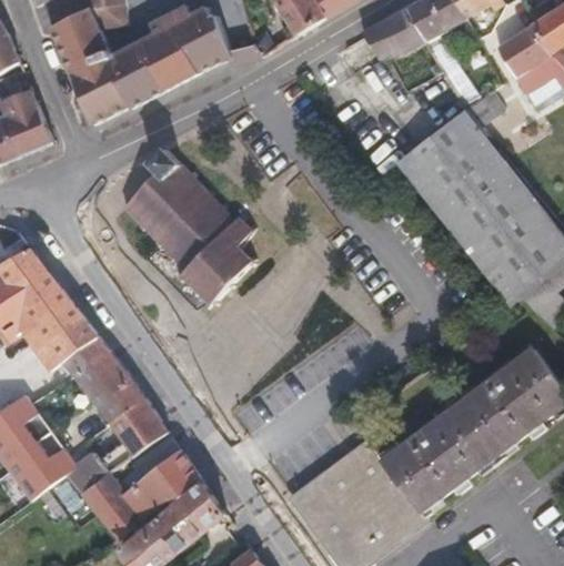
[(46,0),(43,1),(50,20),(107,2),(112,0),(46,0)]
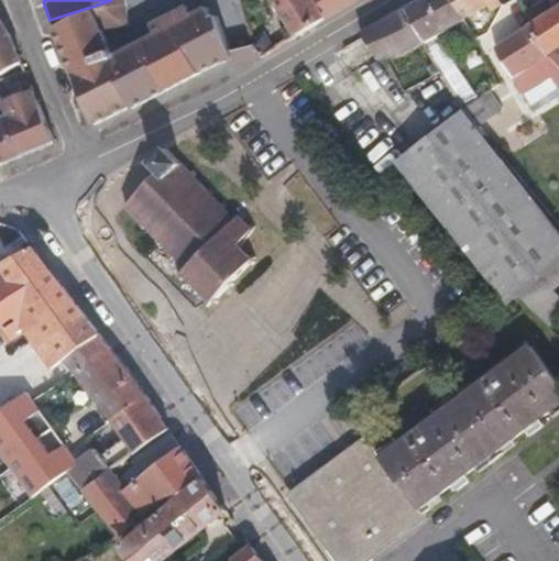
[(122,24),(114,0),(111,0),(106,2),(114,24),(122,24)]
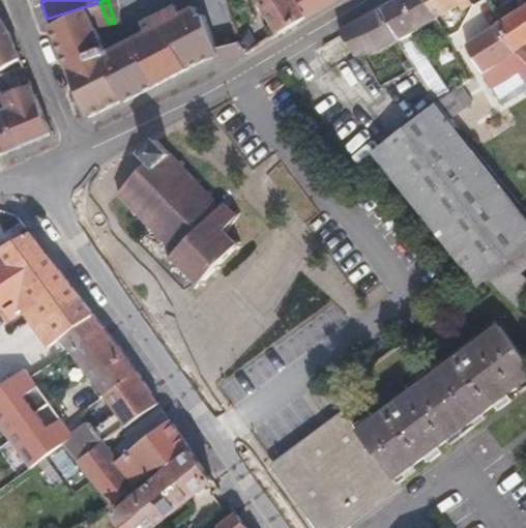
[(120,22),(115,0),(108,0),(115,23),(120,22)]
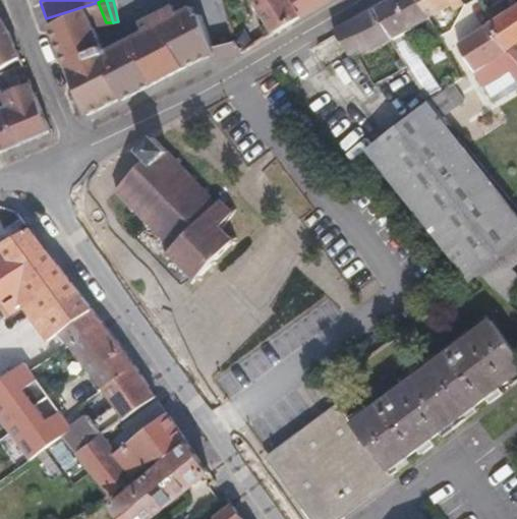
[(298,14),(288,0),(249,0),(270,32),(298,14)]
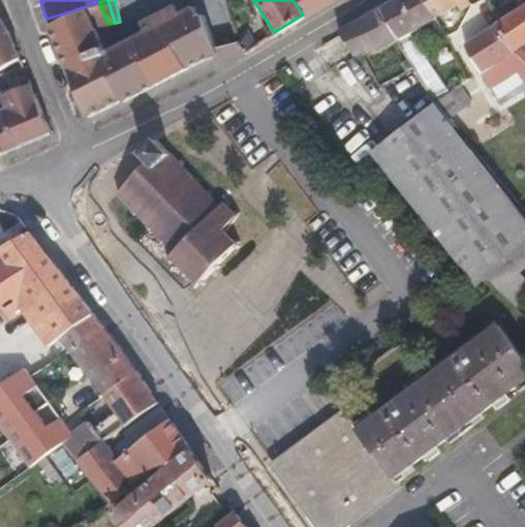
[(292,0),(303,14),(328,0),(292,0)]
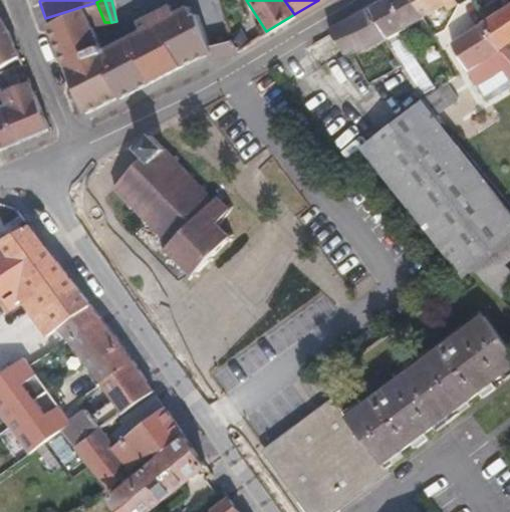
[(398,30),(378,0),(363,8),(385,37),(398,30)]
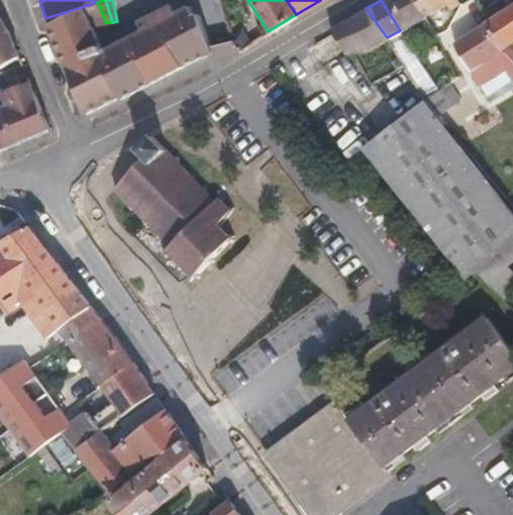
[(422,17),(411,0),(381,0),(400,30),(422,17)]
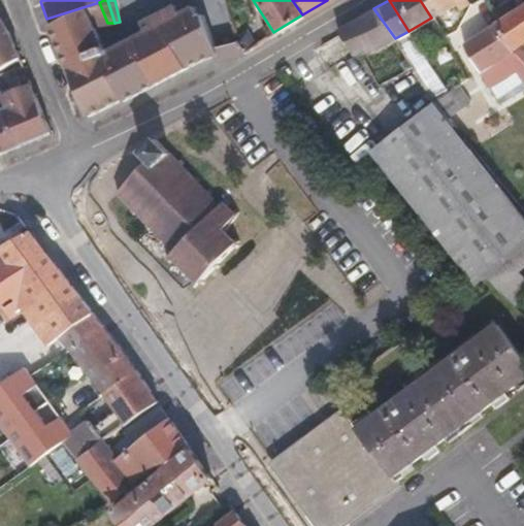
[(459,9),(468,3),(466,0),(420,0),(431,18),(455,3),(459,9)]
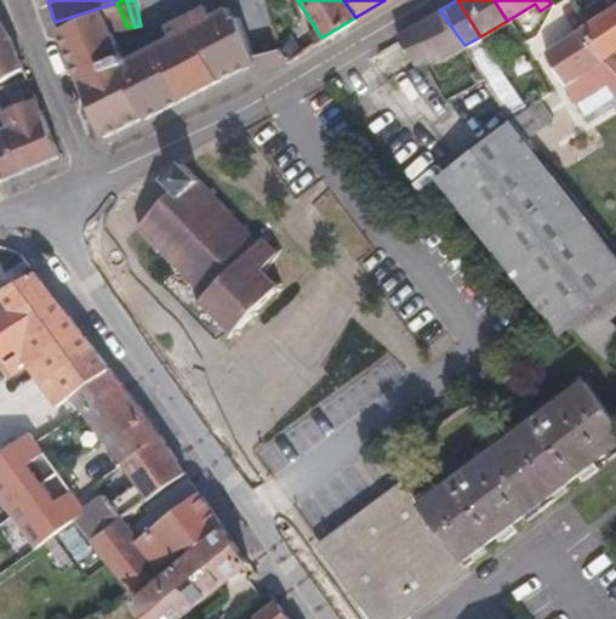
[(615,50),(615,0),(579,26),(600,61),(612,52),(615,50)]
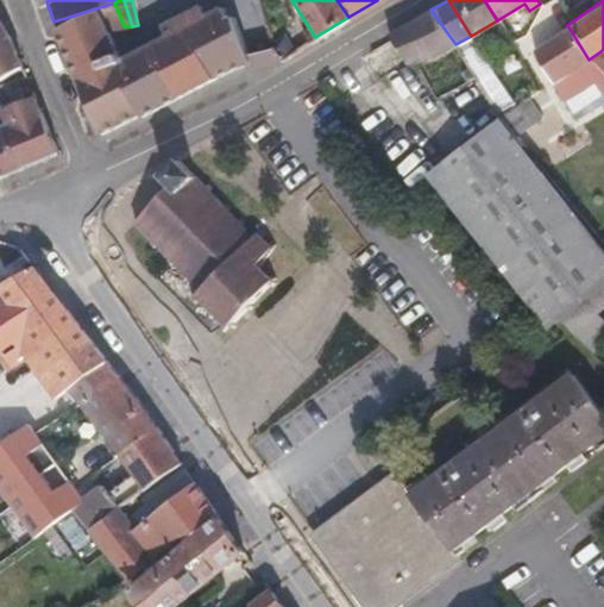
[(114,43),(108,29),(124,26),(114,2),(54,22),(74,72),(85,68),(81,52),(114,43)]
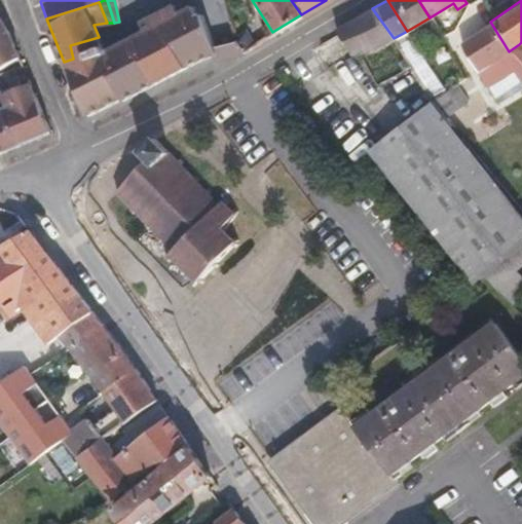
[(212,45),(201,14),(196,16),(190,3),(179,9),(176,5),(160,14),(173,32),(181,43),(193,64),(211,58),(212,45)]
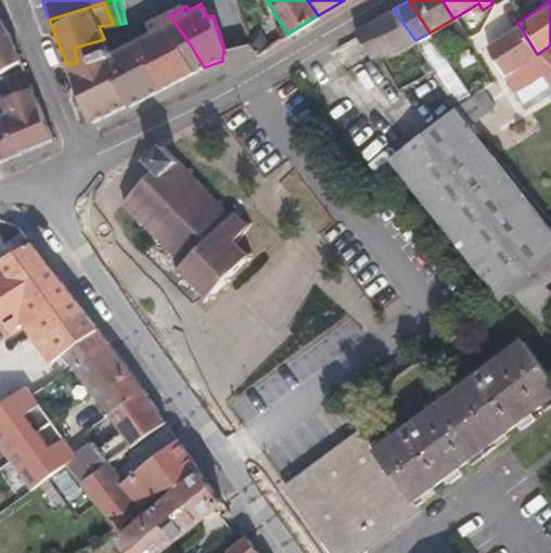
[(415,40),(393,9),(353,30),(355,35),(372,58),(392,54),(415,40)]
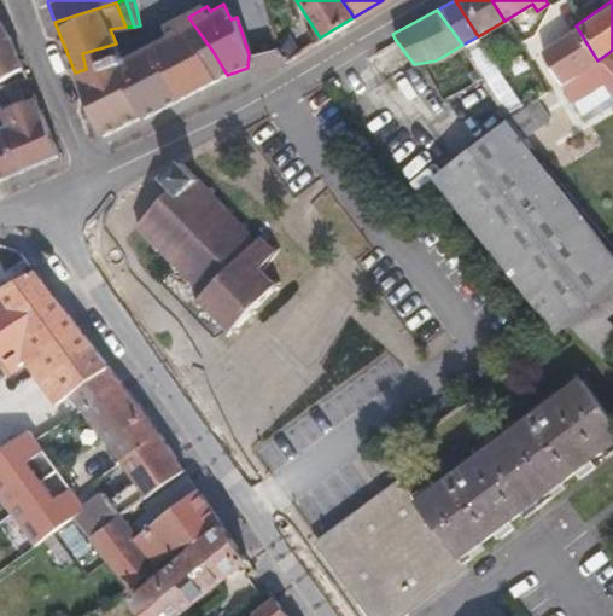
[(203,38),(188,17),(170,27),(174,35),(164,39),(173,54),(203,38)]
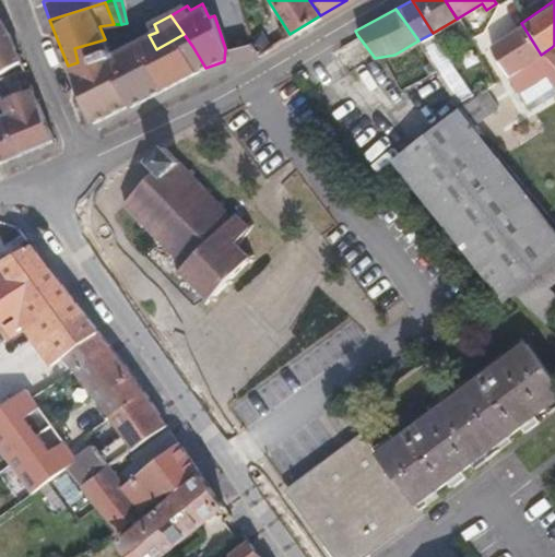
[(0,72),(18,62),(0,22),(0,72)]
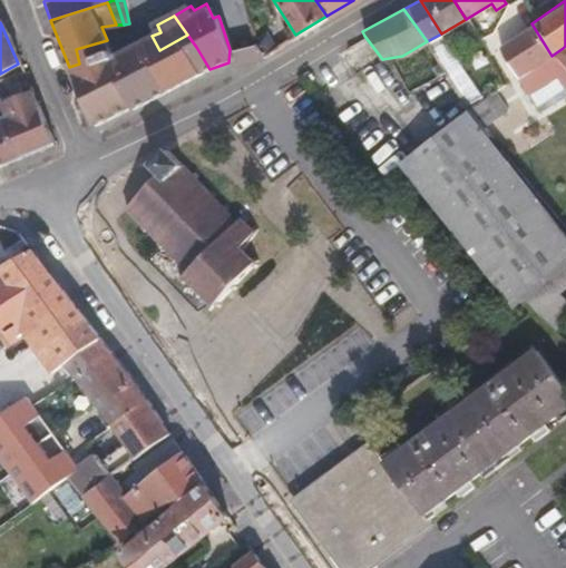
[(552,56),(532,23),(498,46),(519,78),(552,56)]
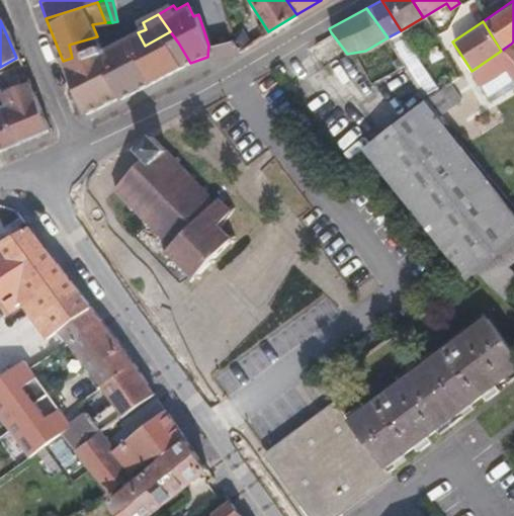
[(249,44),(240,27),(229,33),(238,50),(249,44)]
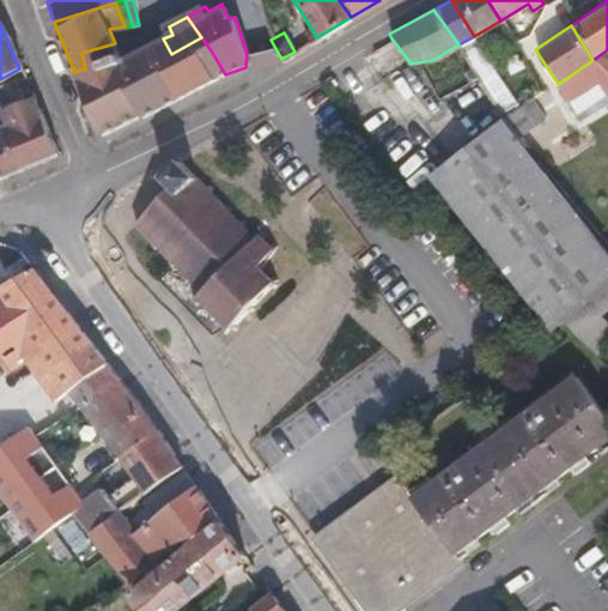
[(225,74),(211,50),(201,37),(171,54),(168,55),(183,95),(225,74)]
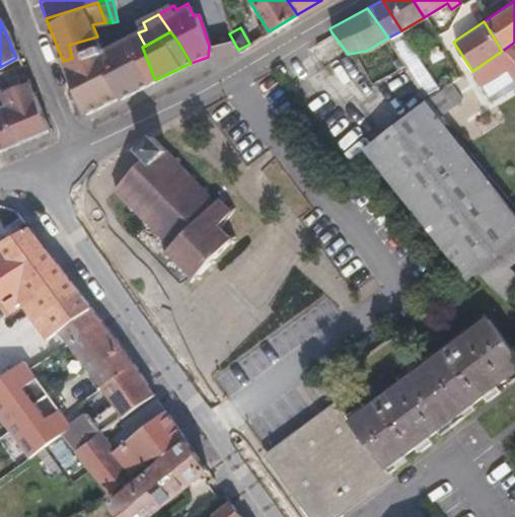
[(155,80),(142,47),(136,33),(109,48),(118,70),(126,94),(155,80)]
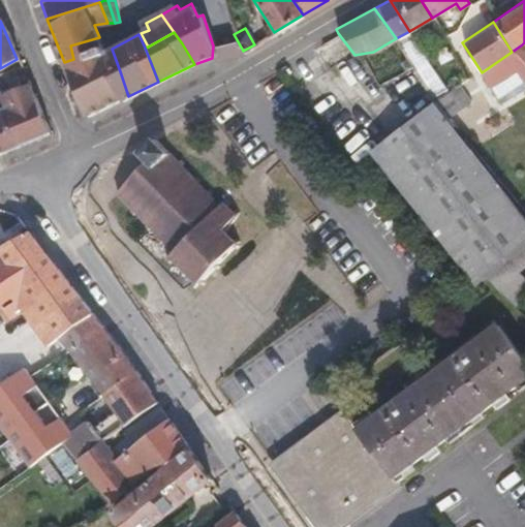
[(120,71),(112,49),(104,51),(99,37),(70,45),(73,59),(64,62),(75,89),(99,80),(120,71)]
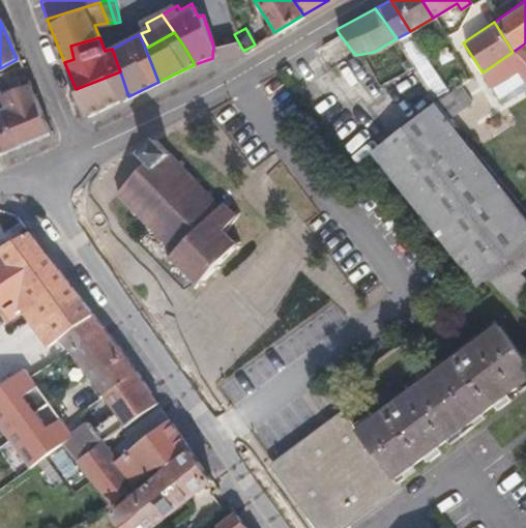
[(525,62),(525,48),(523,45),(513,52),(524,64),(525,62)]
